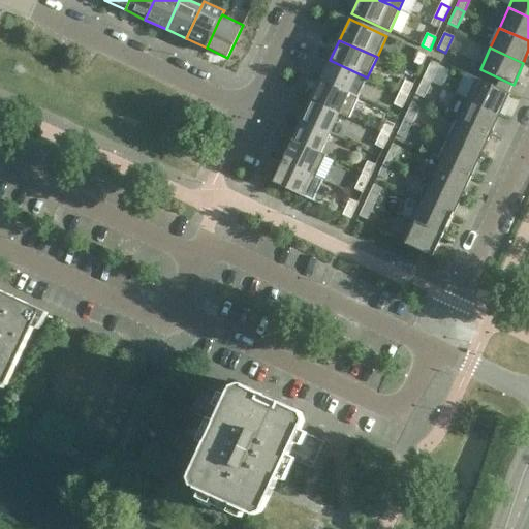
[(427,55),(418,52),(413,63),(422,67),(427,55)]
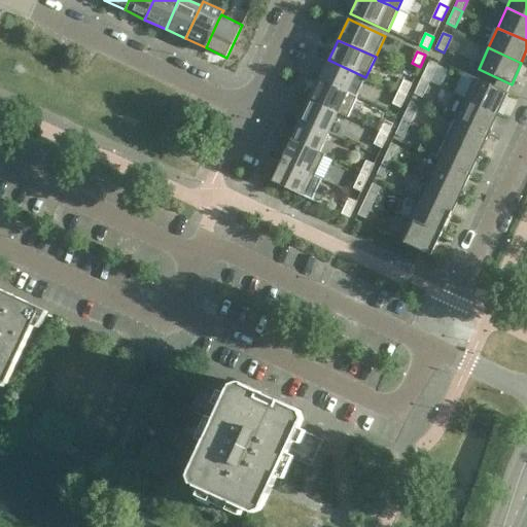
[(356,98),(365,77),(328,60),(319,80),(347,93),(356,98)]
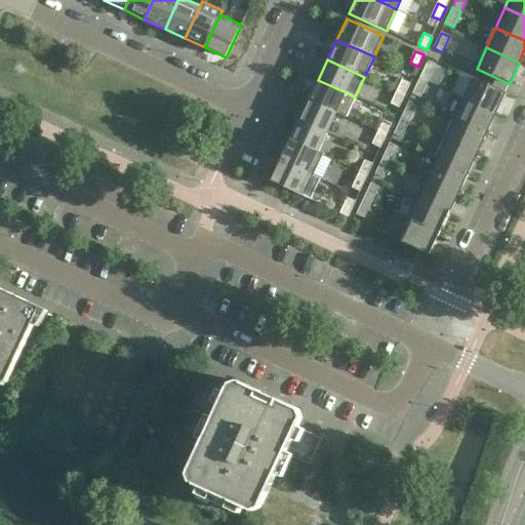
[(427,63),(419,78),(428,82),(435,67),(427,63)]
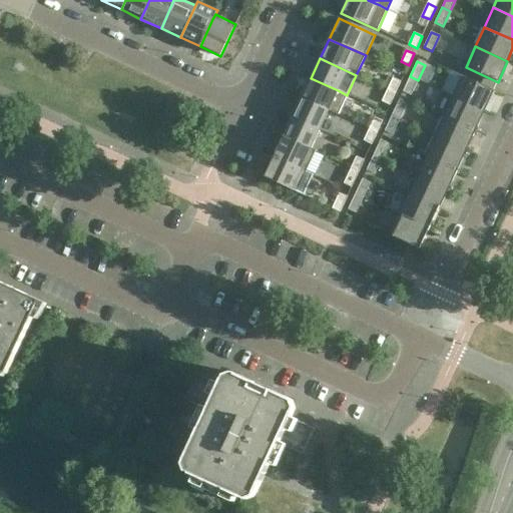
[(462,75),(452,96),(484,111),(494,90),(462,75)]
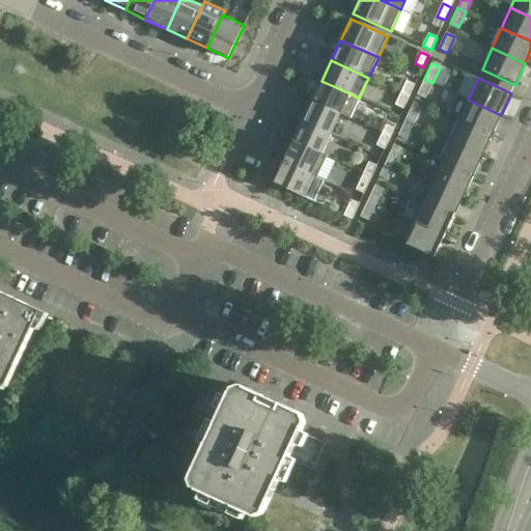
[(425,99),(432,83),(424,79),(417,95),(425,99)]
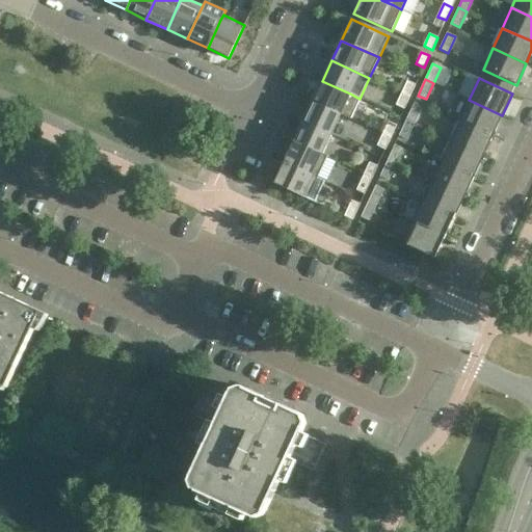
[(341,113),(350,94),(322,81),(313,101),(341,113)]
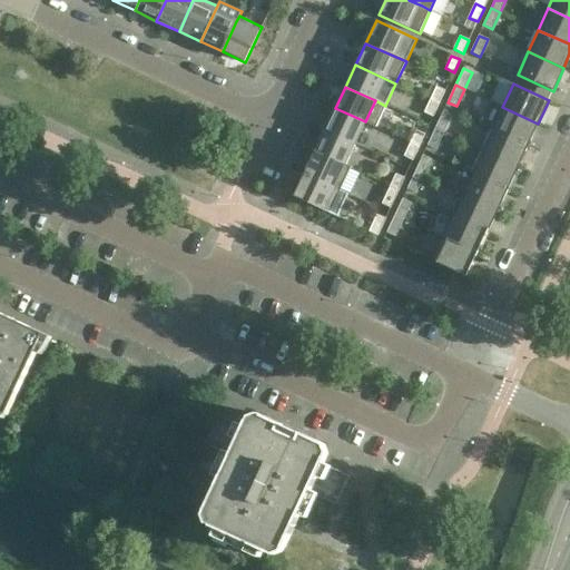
[(440,104),(445,91),(436,87),(431,99),(440,104)]
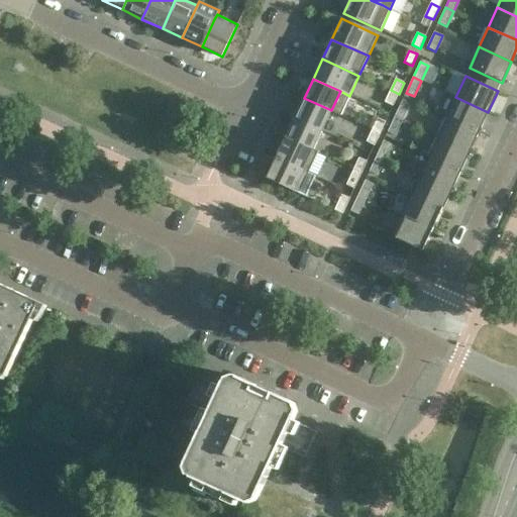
[(393,106),(399,94),(391,90),(385,102),(393,106)]
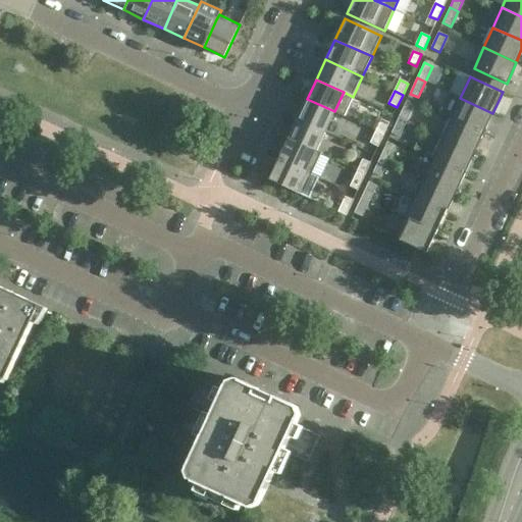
[(483,133),(492,113),(460,98),(451,117),(483,133)]
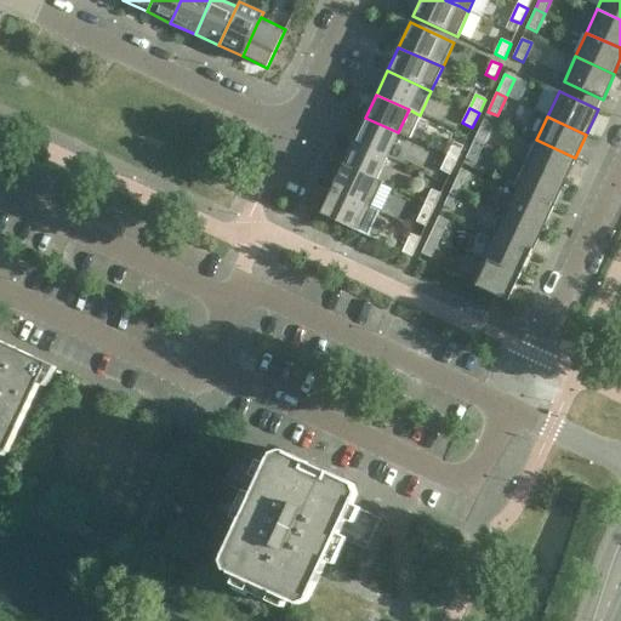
[(387,157),(398,132),(365,118),(354,142),(387,157)]
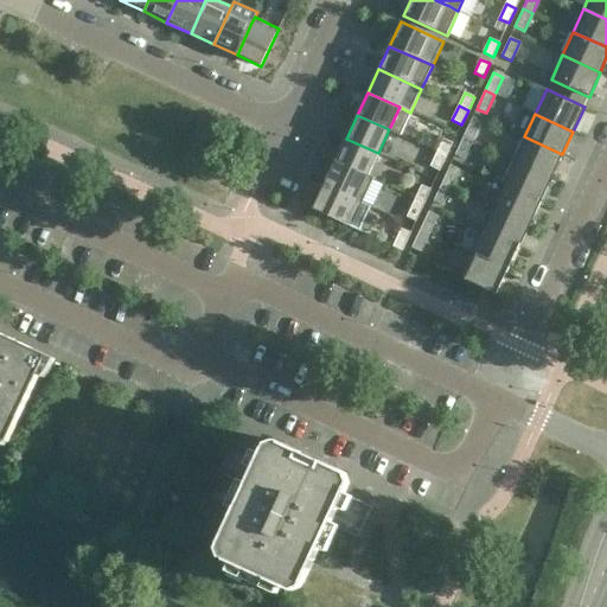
[(481,123),(472,119),(464,136),(473,141),(481,123)]
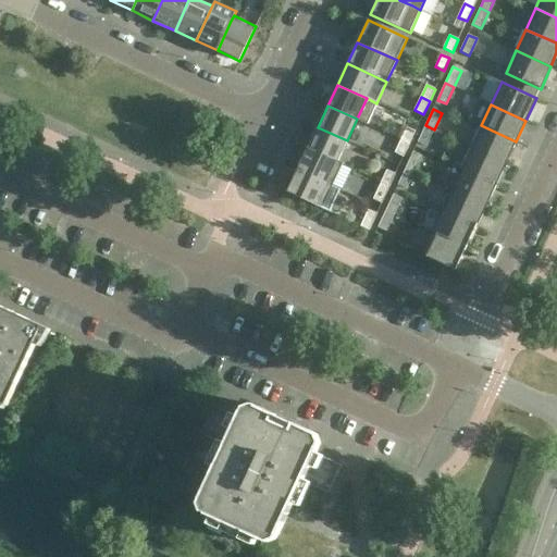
[(425,125),(418,143),(426,146),(434,130),(425,125)]
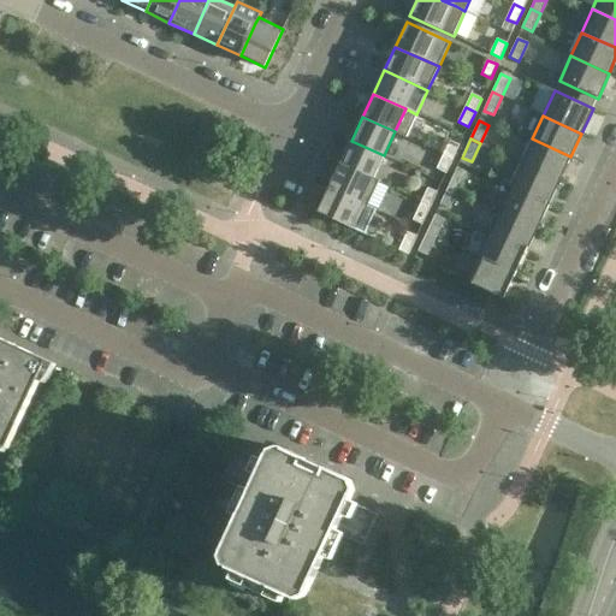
[(560,181),(570,157),(532,138),(521,163),(560,181)]
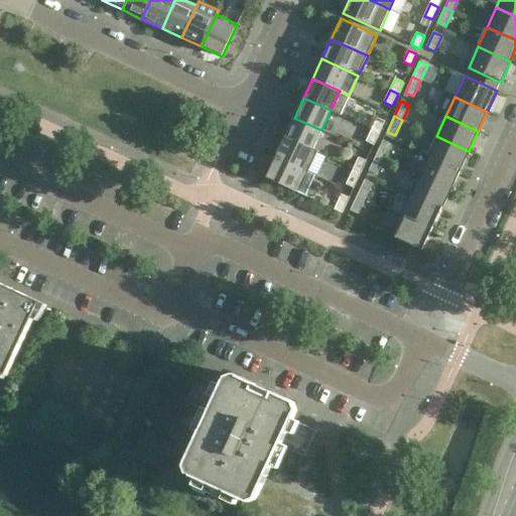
[(311,150),(312,149),(321,130),(294,118),(285,138),(311,150)]
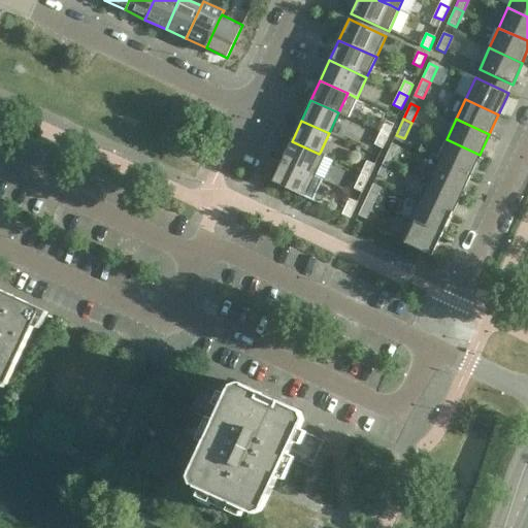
[(389,136),(394,125),(386,121),(381,132),(389,136)]
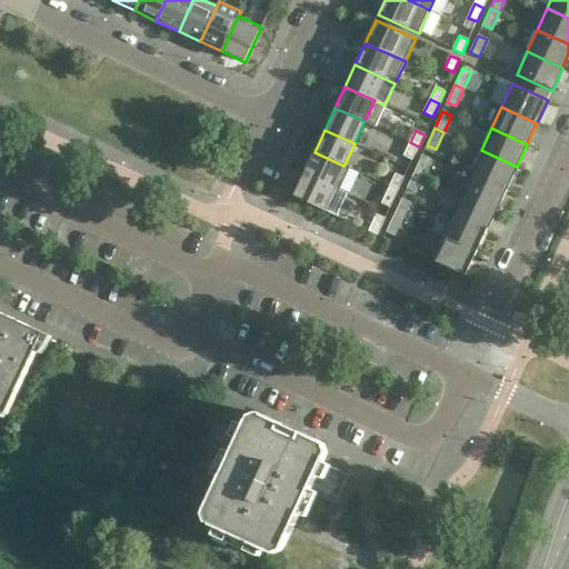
[(412,160),(419,147),(410,142),(403,157),(412,160)]
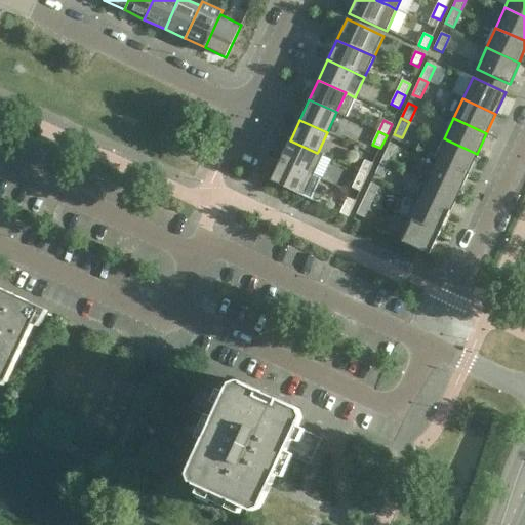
[(468,173),(477,154),(444,138),(435,159),(468,173)]
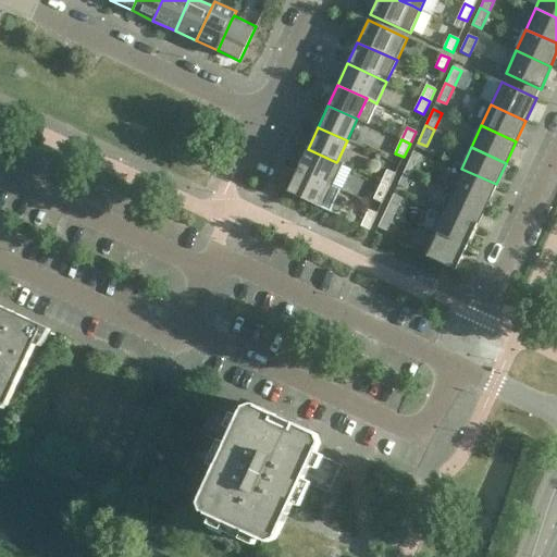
[(343,163),(337,161),(336,162),(308,149),(298,170),(332,186),(343,163)]
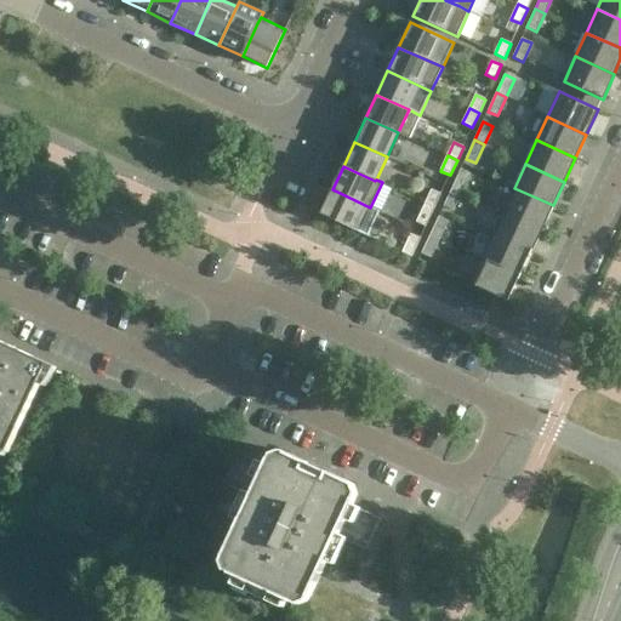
[(461,169),(453,188),(462,192),(471,174),(461,169)]
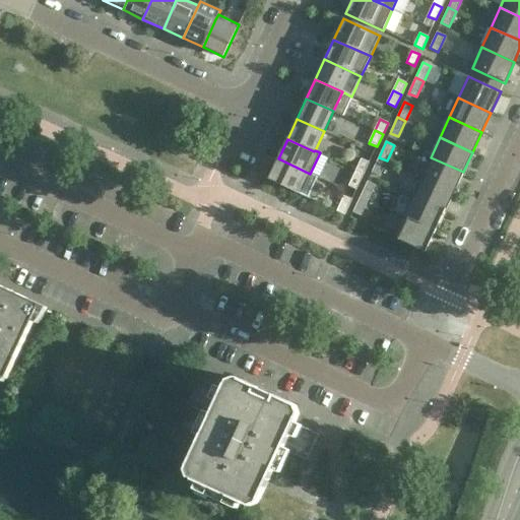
[(379,177),(387,160),(379,157),(371,173),(379,177)]
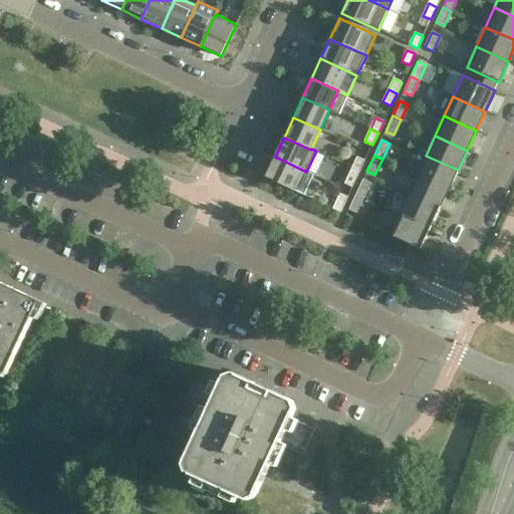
[(449,190),(458,170),(426,156),(417,175),(449,190)]
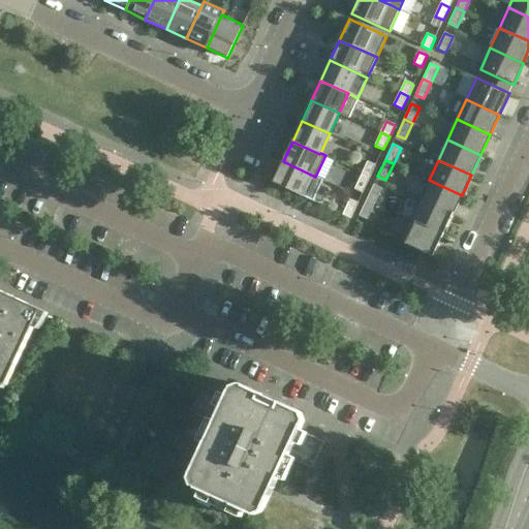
[(306,198),(315,177),(283,161),(273,183),(306,198)]
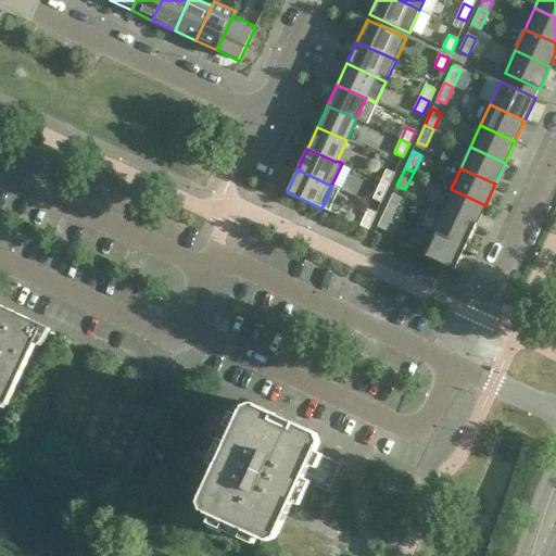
[(386,169),(380,182),(389,186),(394,174),(386,169)]
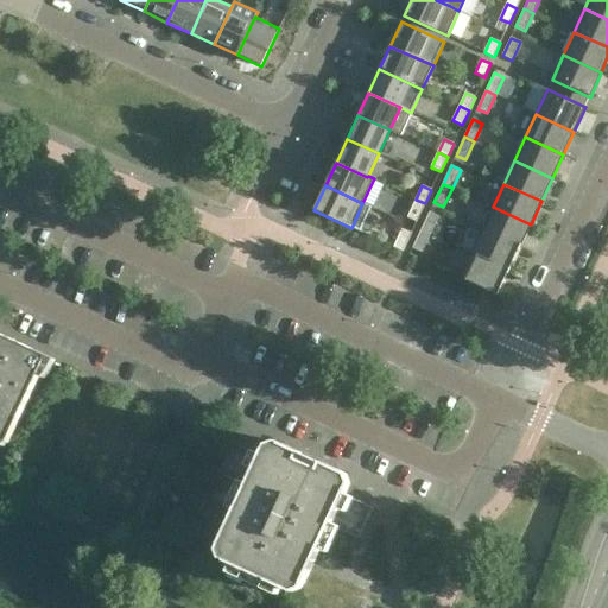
[(417,222),(425,203),(416,200),(407,217),(417,222)]
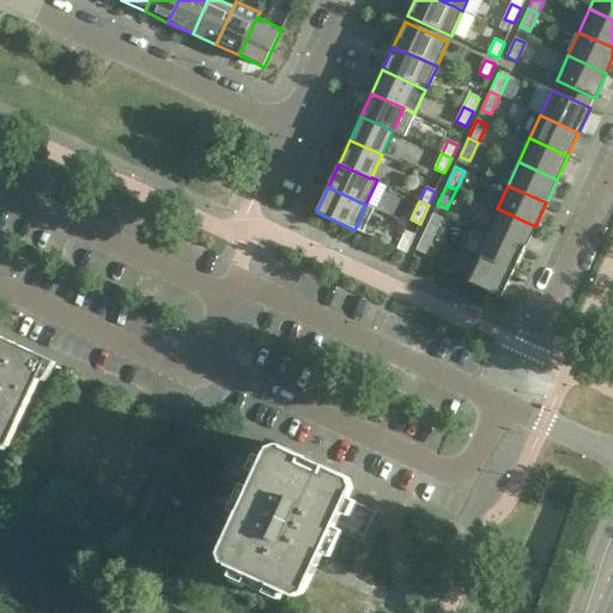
[(371,231),(381,208),(368,202),(358,225),(371,231)]
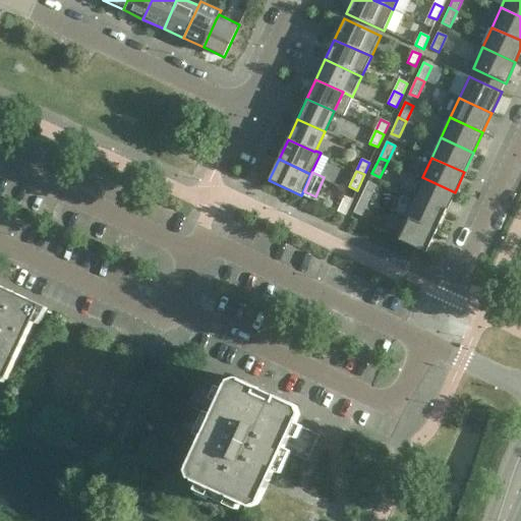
[(446,213),(455,192),(422,177),(413,197),(446,213)]
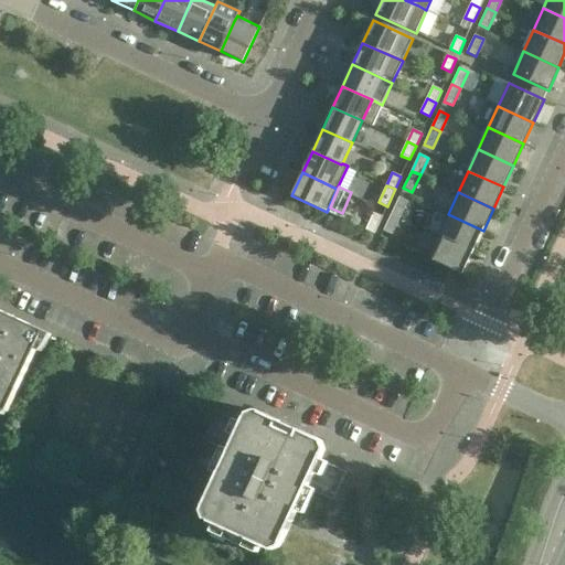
[(352,194),(344,211),(368,222),(375,204),(352,194)]
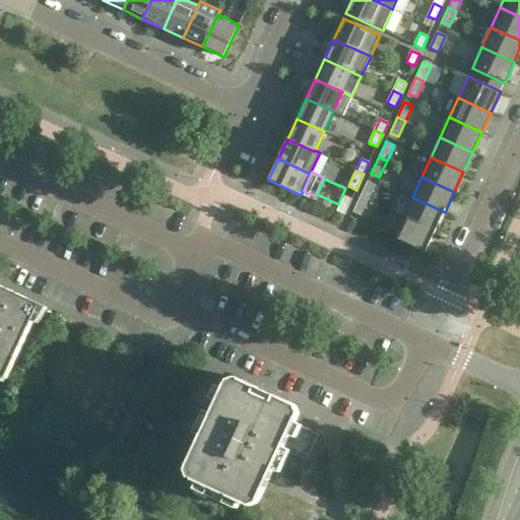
[(375,185),(367,182),(360,197),(368,201),(375,185)]
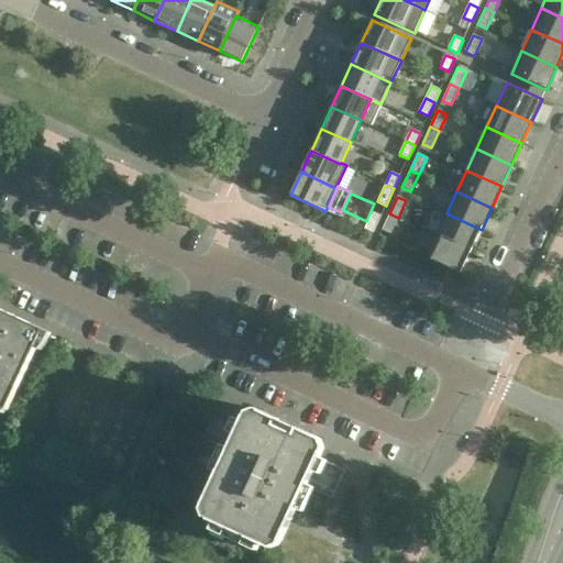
[(364,229),(373,233),(381,217),(372,212),(364,229)]
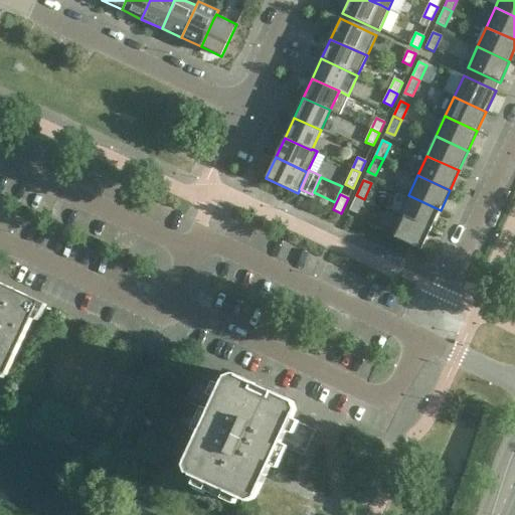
[(357,214),(364,199),(356,195),(349,210),(357,214)]
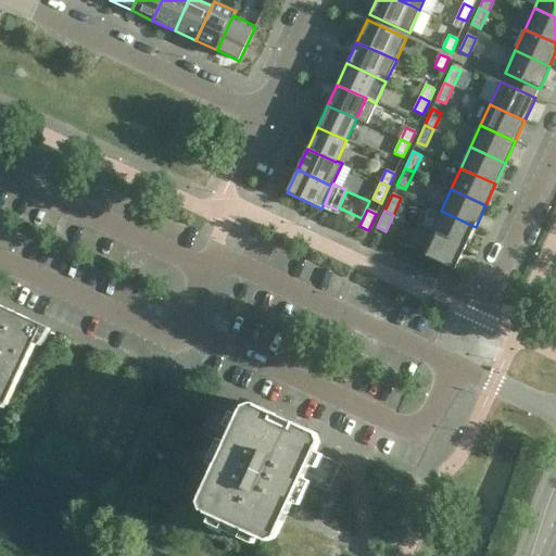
[(465,248),(476,227),(441,211),(430,231),(465,248)]
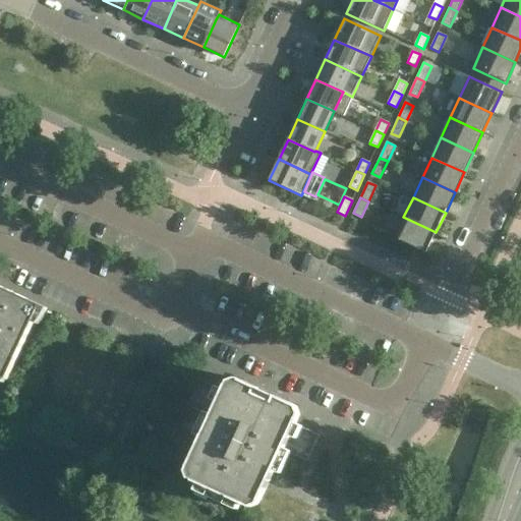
[(426,253),(436,232),(403,217),(394,238),(426,253)]
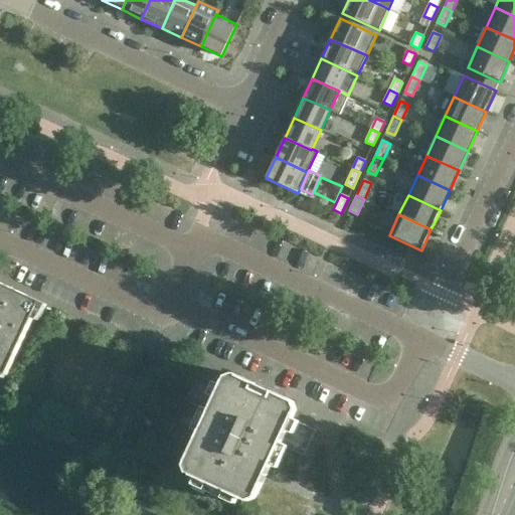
[(0,372),(7,376),(41,303),(4,286),(2,286),(0,285),(0,372)]
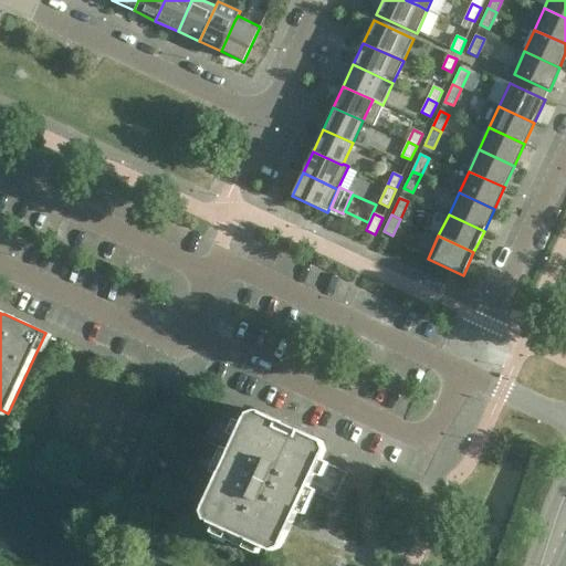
[(261,412),(261,413),(257,411),(248,415),(245,419),(243,425),(217,412),(203,441),(230,453),(205,507),(206,507),(210,522),(210,523),(268,549),(272,552),(281,548),(283,544),(308,490),(334,502),(347,473),(322,461),(324,456),(326,451),(323,442),(318,440),(299,430),(299,432),(296,437),(278,428),(280,423),(281,422),(261,412)]
